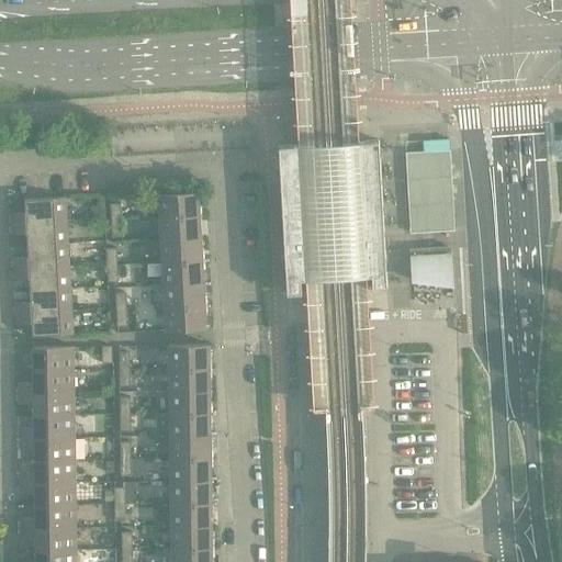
[(306,273),(318,272),(318,268),(337,267),(353,266),(355,271),(366,270),(367,277),(371,277),(372,290),(388,289),(380,141),(364,142),(359,142),(359,148),(347,149),(348,154),(328,155),(313,156),(312,152),(300,152),(300,146),(294,146),(294,145),(279,146),(287,294),(303,293),(302,280),(307,280),(306,273)]
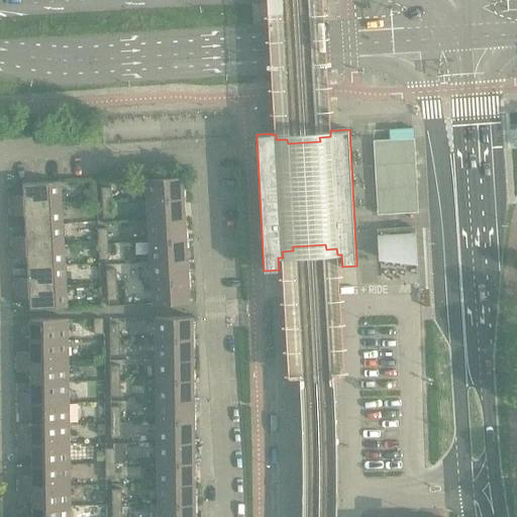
[(145,179),(146,201),(184,198),(183,177),(145,179)]
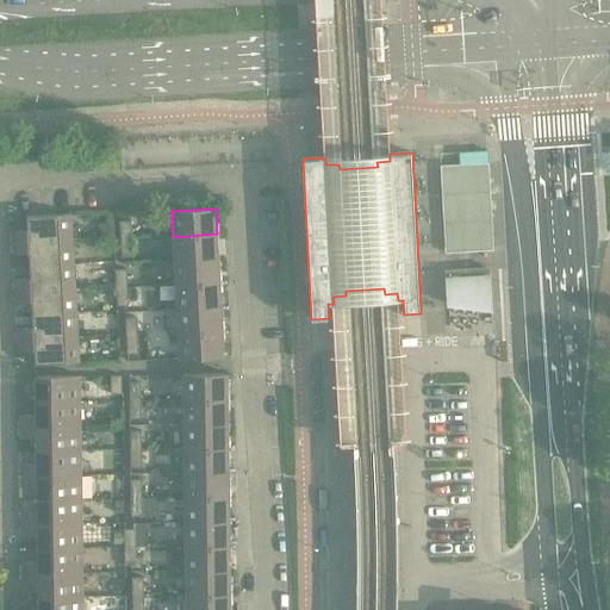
[(12,232),(13,243),(73,240),(72,215),(27,217),(27,231),(12,232)]
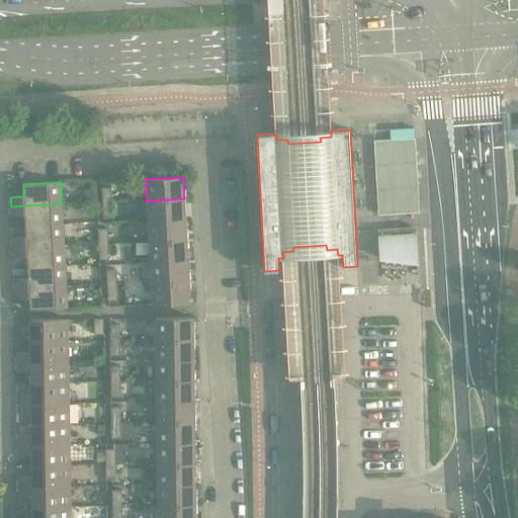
[(101,188),(102,203),(112,202),(111,187),(101,188)]
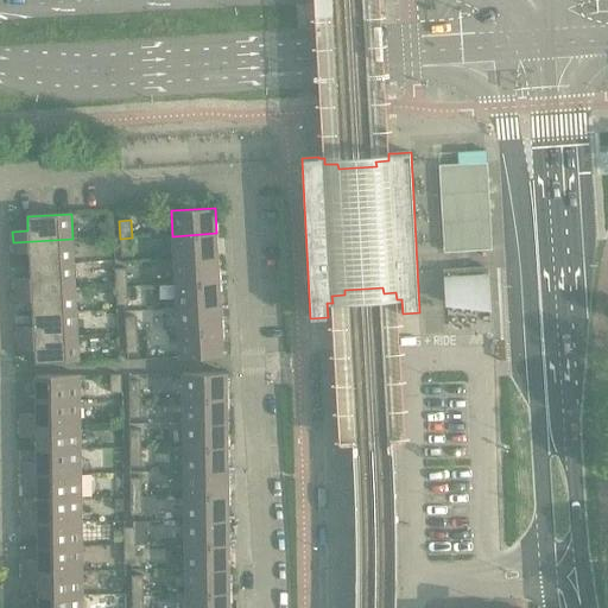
[(216,233),(172,236),(175,260),(217,258),(216,233)]
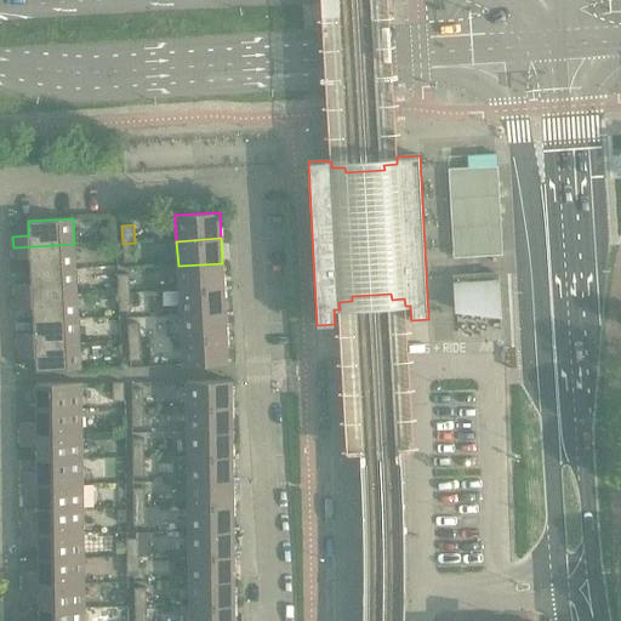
[(135,243),(123,244),(124,262),(136,262),(135,243)]
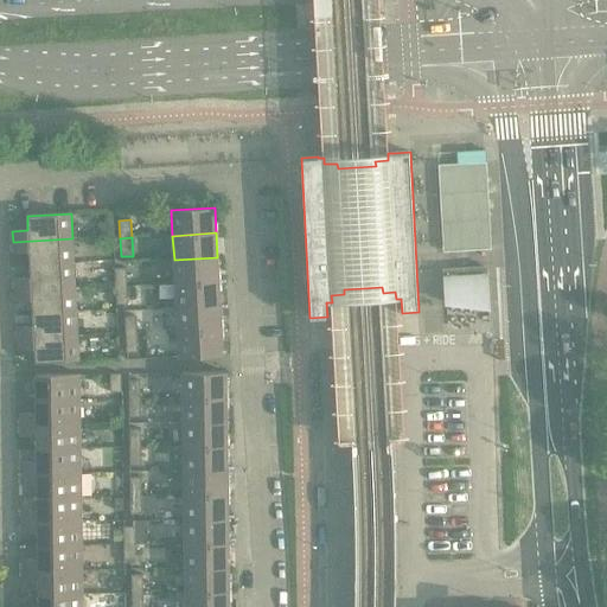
[(72,238),(13,242),(13,254),(30,253),(30,266),(74,263),(72,238)]
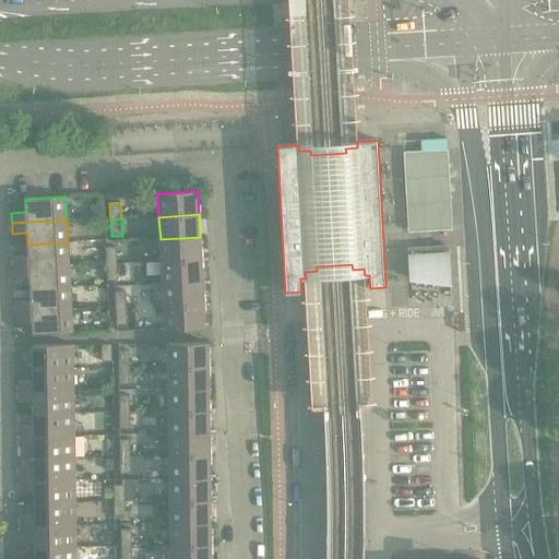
[(200,237),(161,239),(162,261),(202,259),(200,237)]
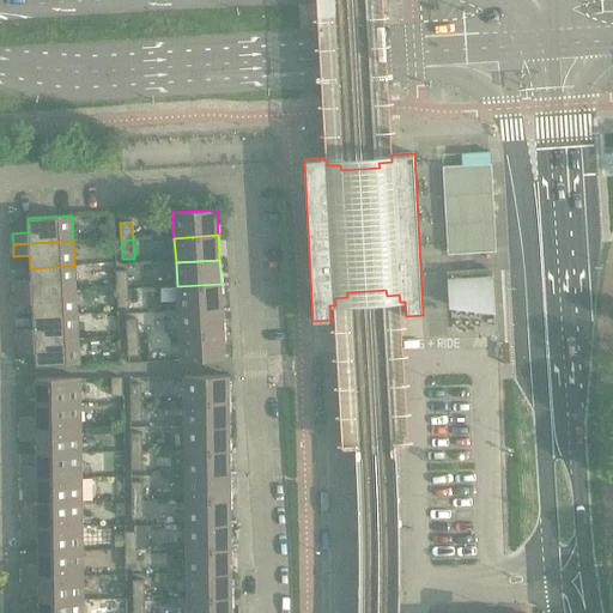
[(14,281),(16,293),(76,290),(74,266),(30,268),(31,281),(14,281)]
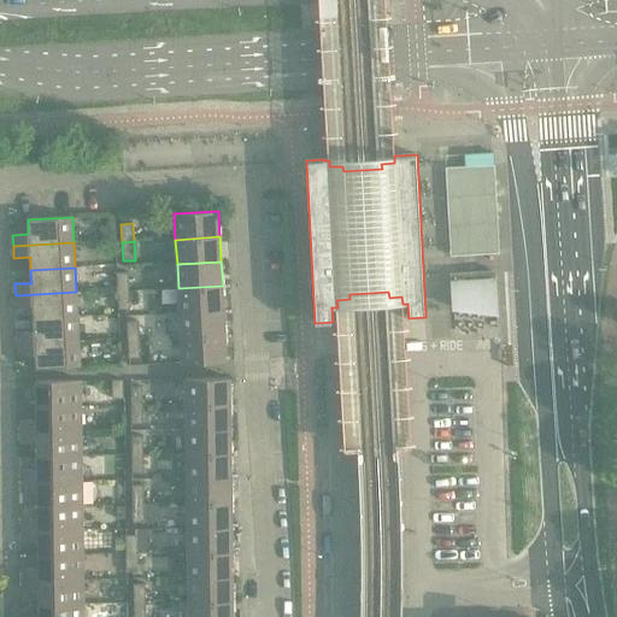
[(117,274),(118,292),(129,292),(128,272),(117,274)]
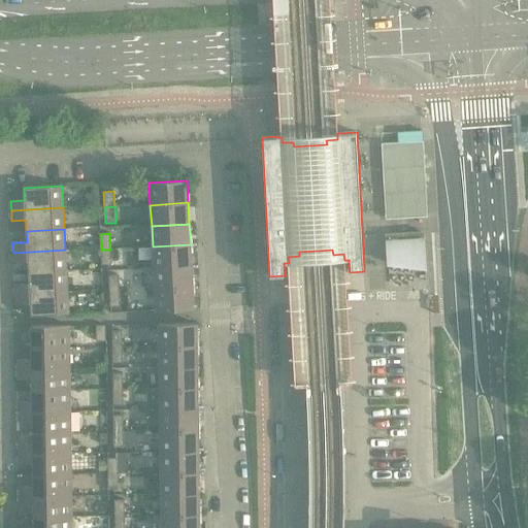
[(423,233),(387,235),(389,264),(414,267),(414,266),(413,266),(411,257),(424,257),(423,233)]
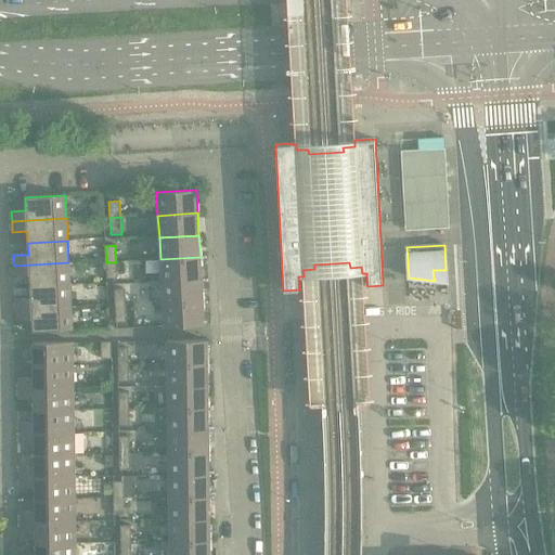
[(201,257),(160,259),(162,282),(202,280),(201,257)]
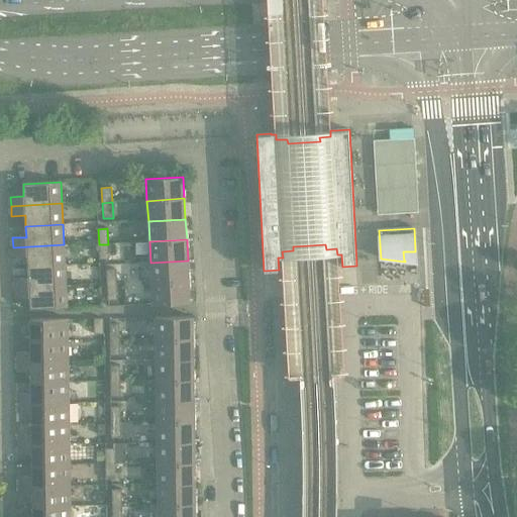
[(64,244),(13,247),(13,257),(27,256),(28,268),(65,265),(64,244)]
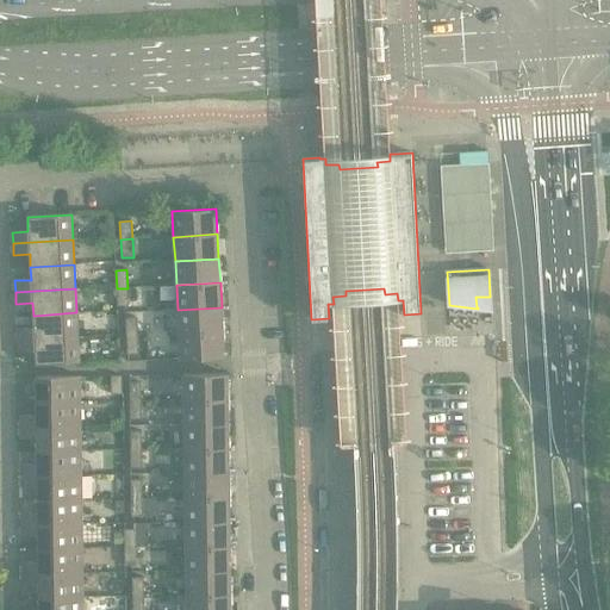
[(128,288),(117,288),(118,307),(129,306),(128,288)]
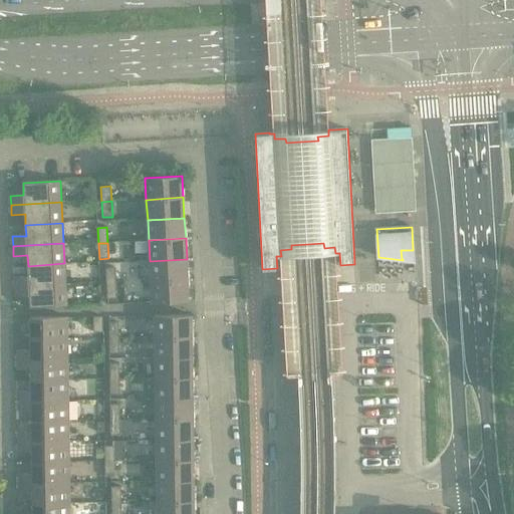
[(187,259),(150,261),(151,281),(188,279),(187,259)]
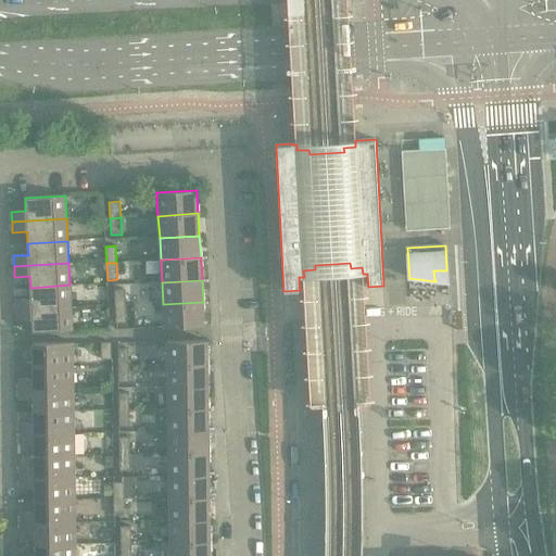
[(16,300),(16,311),(72,307),(70,285),(30,288),(30,299),(16,300)]
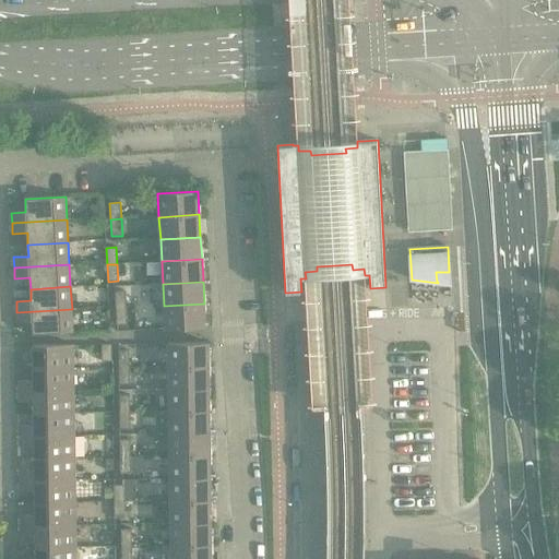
[(115,292),(116,309),(127,308),(126,292),(115,292)]
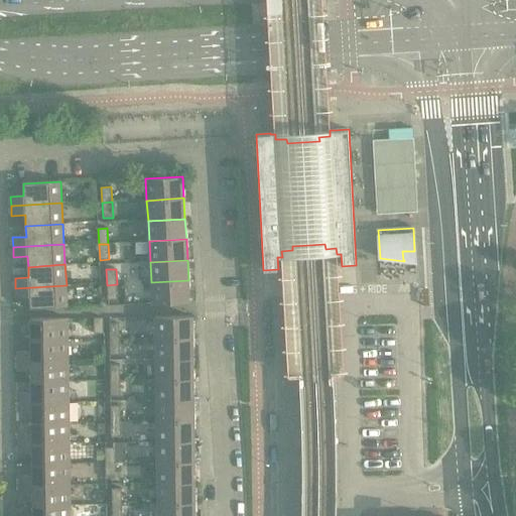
[(188,280),(151,282),(152,304),(189,302),(188,280)]
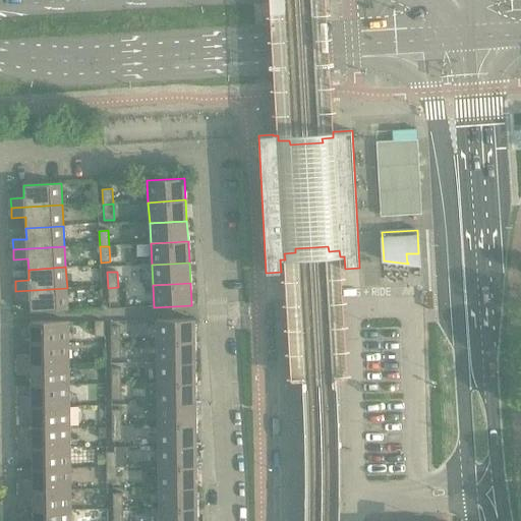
[(118,287),(108,288),(109,303),(119,302),(118,287)]
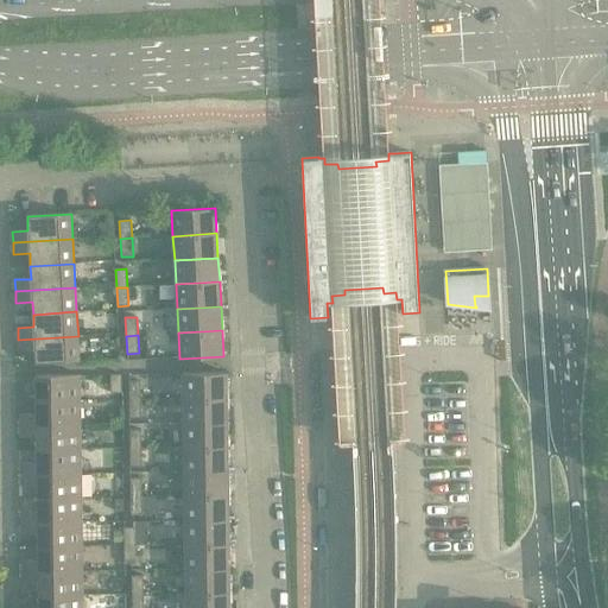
[(78,336),(18,340),(19,350),(35,349),(36,363),(80,361),(78,336)]
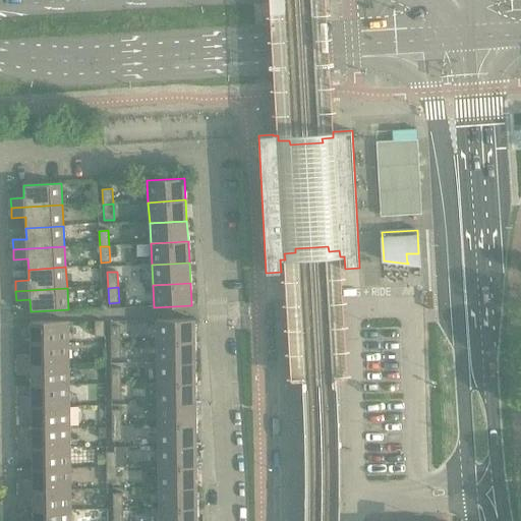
[(194,320),(157,321),(157,342),(194,342),(194,320)]
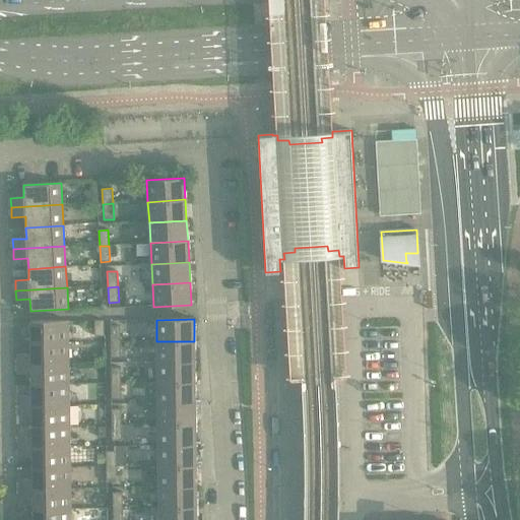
[(105,320),(94,321),(94,336),(105,336),(105,320)]
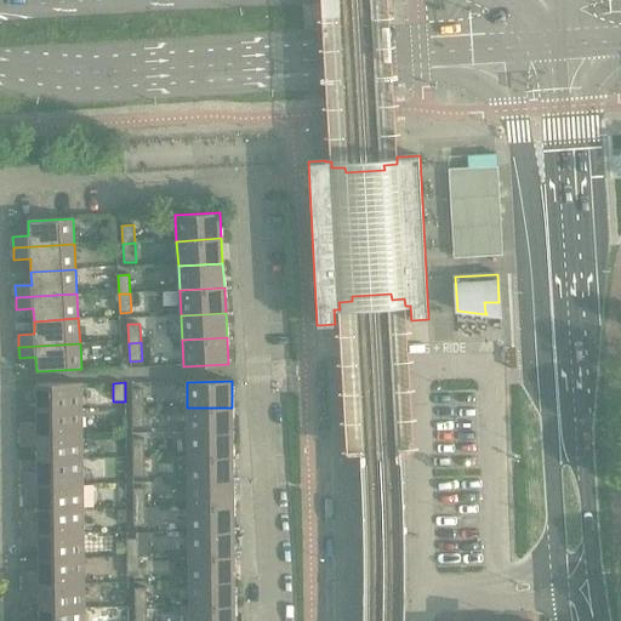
[(36,383),(38,410),(83,409),(81,383),(36,383)]
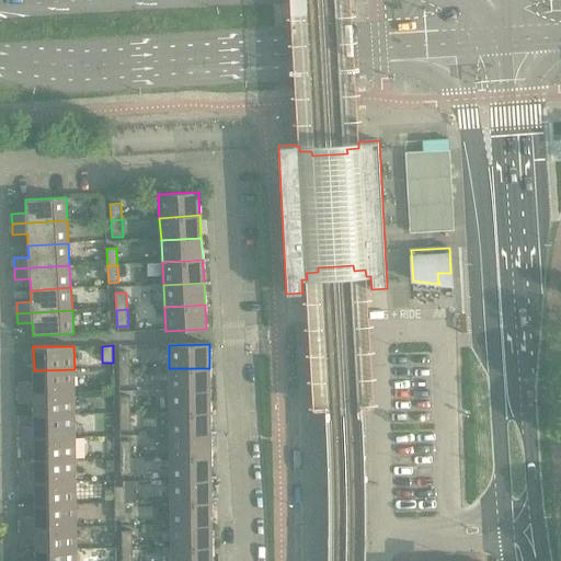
[(119,352),(119,369),(130,369),(130,352),(119,352)]
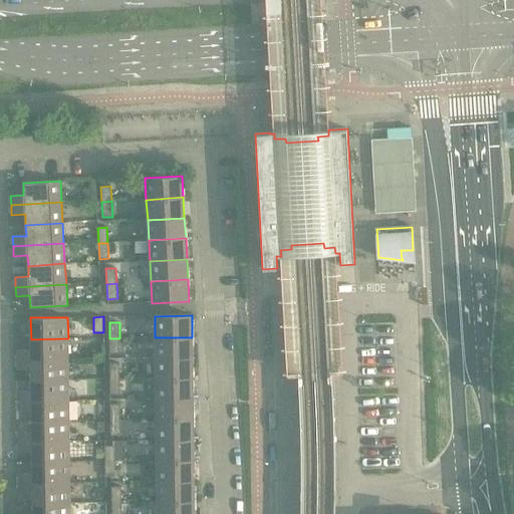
[(192,337),(155,337),(156,358),(193,357),(192,337)]
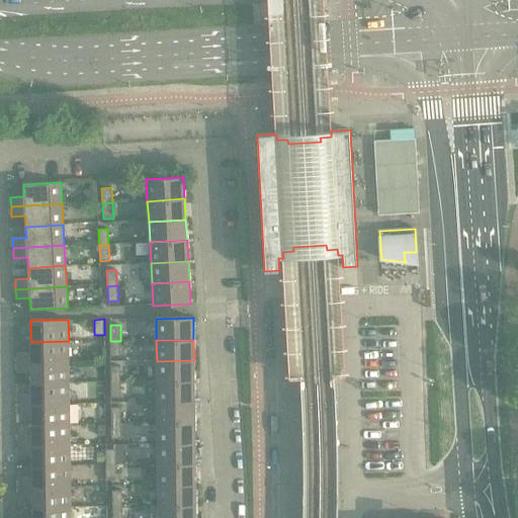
[(17,353),(17,363),(69,362),(69,341),(31,342),(31,353),(17,353)]
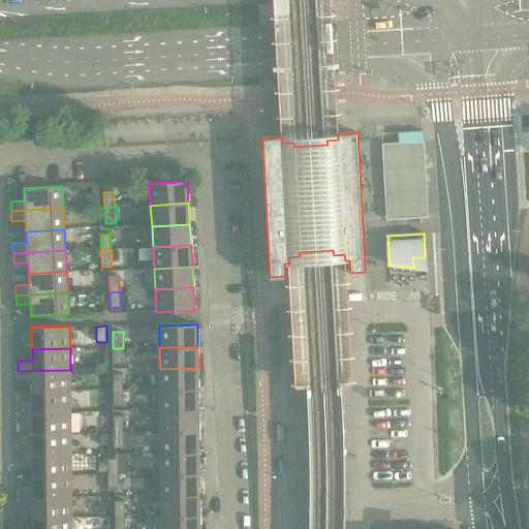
[(123,348),(113,348),(113,364),(123,364),(123,348)]
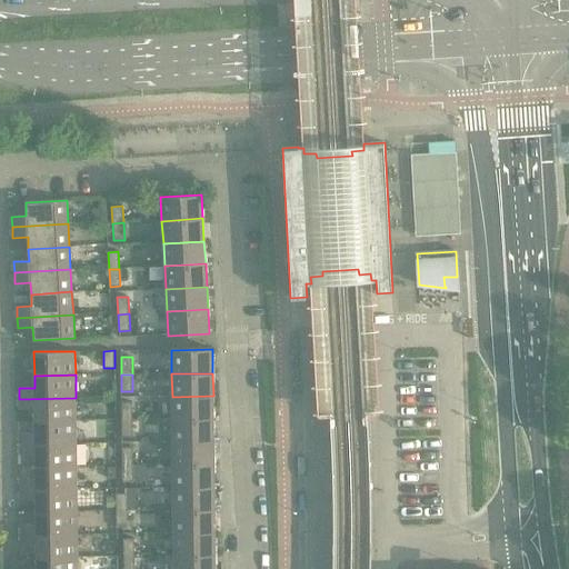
[(213,396),(172,397),(172,419),(213,418),(213,396)]
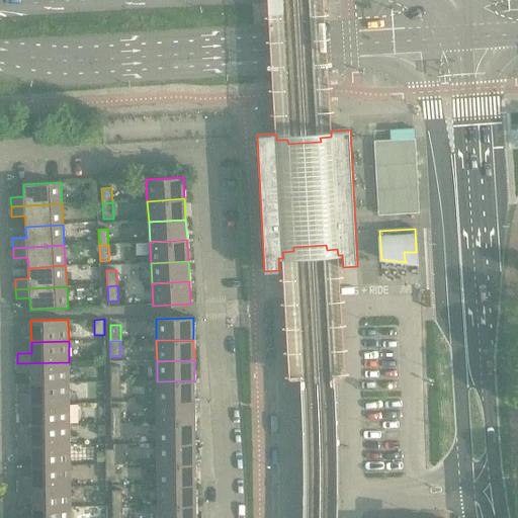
[(69,362),(17,363),(17,372),(31,372),(31,383),(69,382),(69,362)]
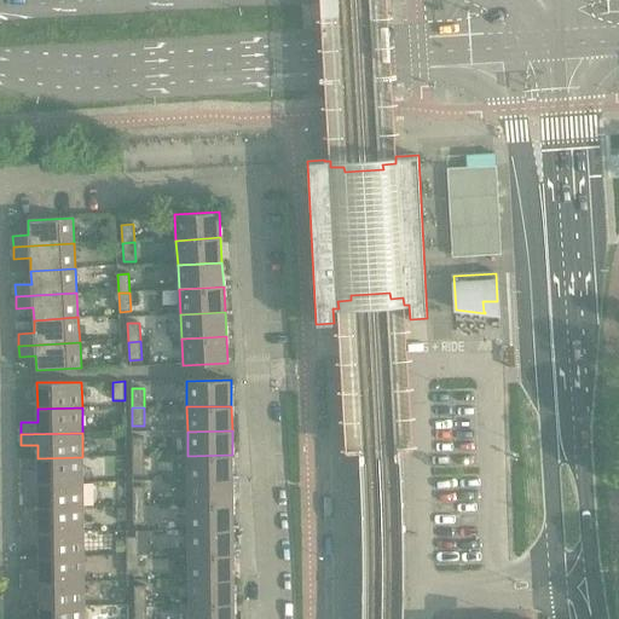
[(133,438),(133,457),(144,457),(144,438),(133,438)]
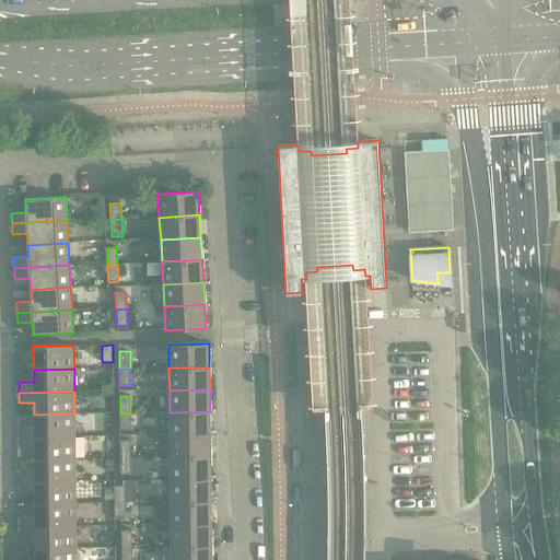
[(210,411),(170,412),(170,434),(210,434),(210,411)]
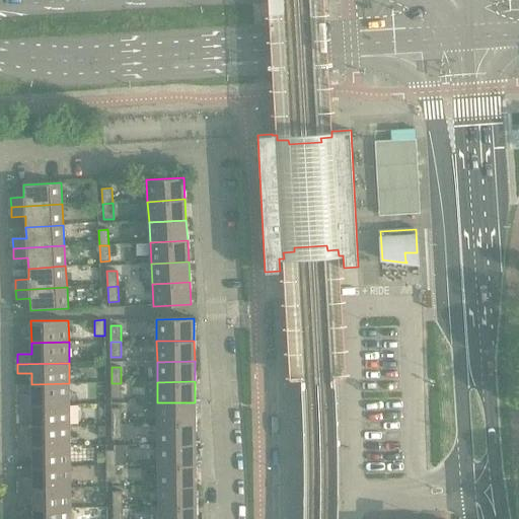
[(18,395),(18,404),(69,404),(69,383),(31,384),(31,395),(18,395)]
